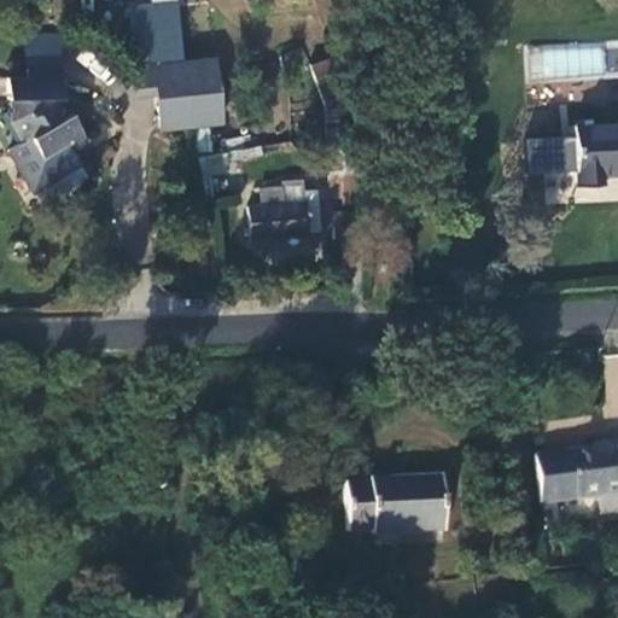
[(155,64),(158,129),(223,124),(217,58),(155,64)]
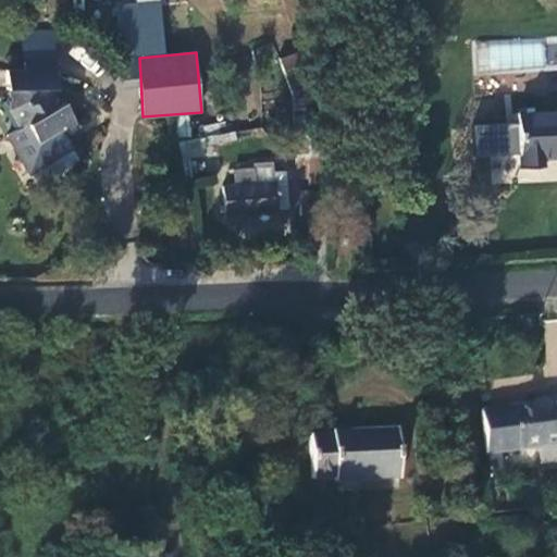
[(28,82),(0,84),(0,111),(15,110),(16,123),(27,141),(14,149),(36,187),(78,162),(73,151),(87,144),(71,116),(66,119),(58,103),(61,101),(59,74),(28,76),(28,82)]
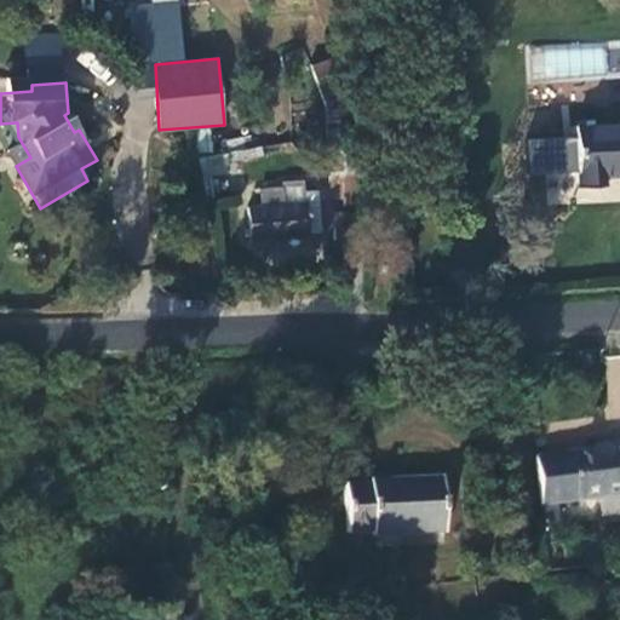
[(619,170),(619,121),(583,125),(583,135),(533,138),(535,173),(586,170),(587,185),(613,183),(612,171),(619,170)]
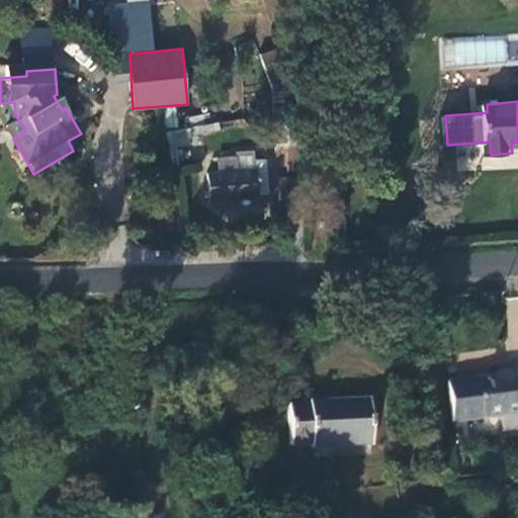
[(172,150),(189,145),(184,127),(166,134),(172,150)]
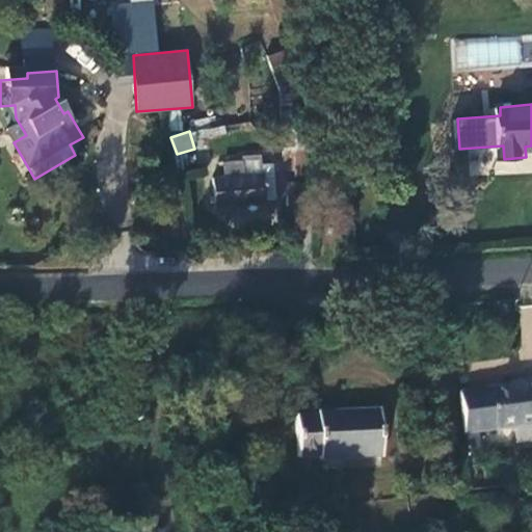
[(243,171),(217,170),(216,196),(266,198),(266,174),(262,174),(262,163),(243,163),(243,171)]
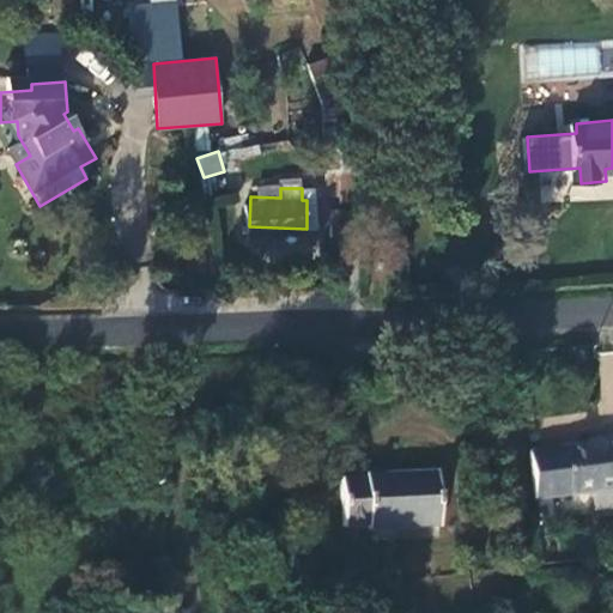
[(546,487),(612,483),(612,429),(604,430),(604,434),(525,438),(534,508),(547,507),(546,487)]
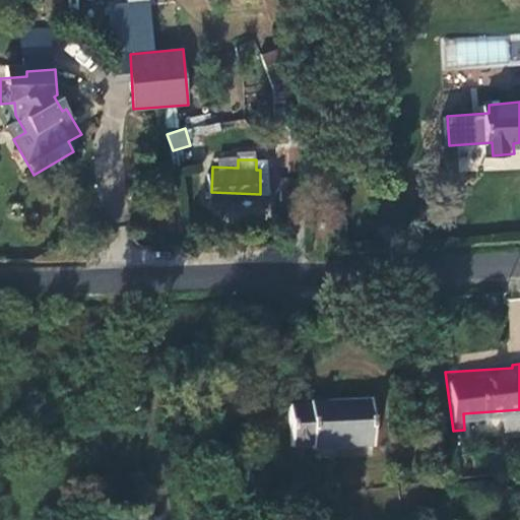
[(318,445),(378,441),(377,404),(374,400),(311,404),(311,407),(294,409),(296,445),(310,444),(318,445)]
